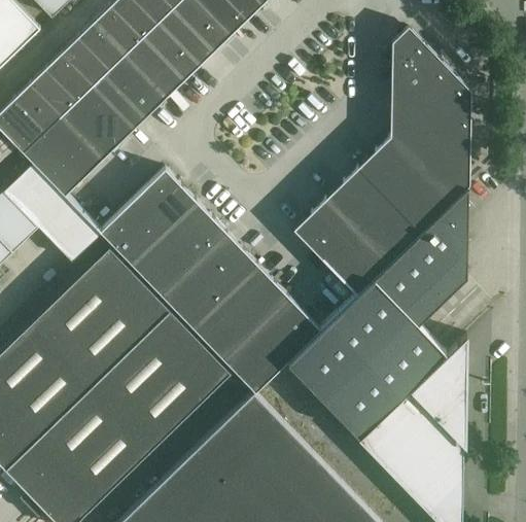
[(0,67),(39,30),(8,0),(0,0),(0,67)]
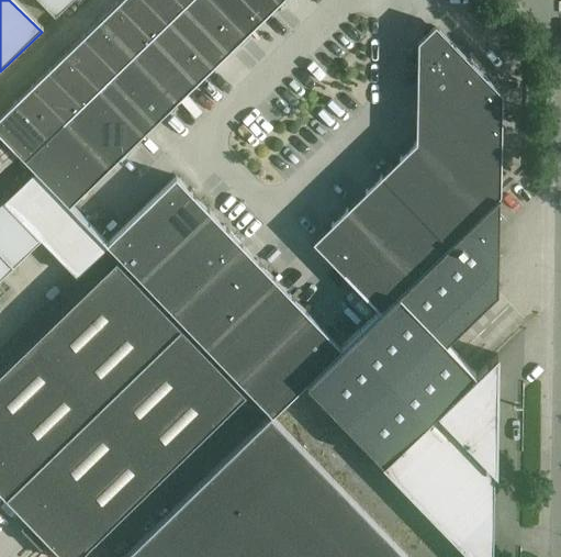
[(33,0),(54,21),(75,0),(33,0)]
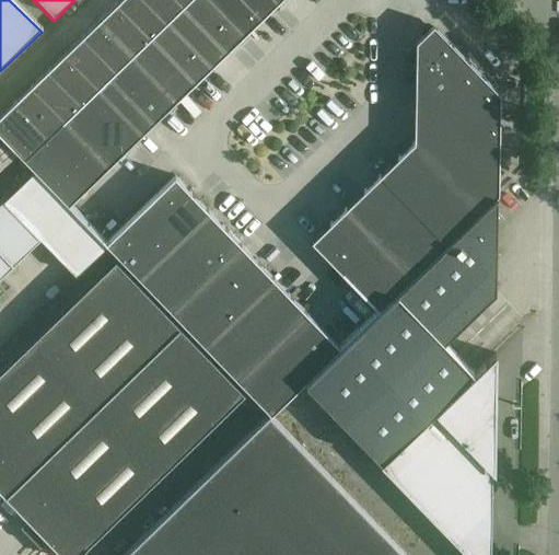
[(123,0),(115,8),(148,43),(165,26),(140,0),(123,0)]
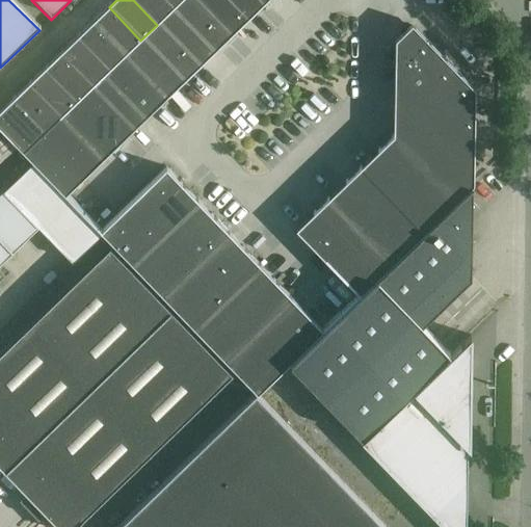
[(133,0),(157,25),(174,8),(164,0),(133,0)]
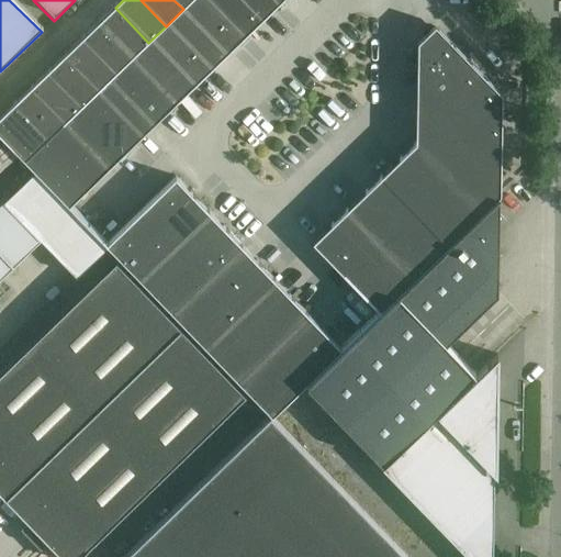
[(206,0),(192,0),(183,9),(166,26),(211,73),(227,55),(227,56),(245,40),(206,0)]
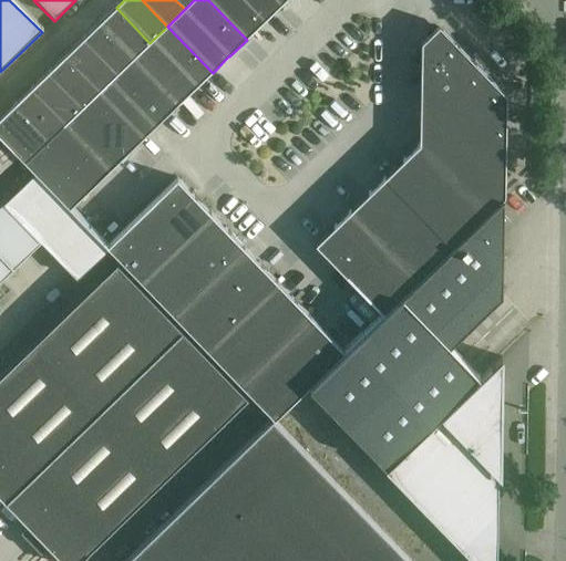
[(194,0),(175,0),(185,9),(194,0)]
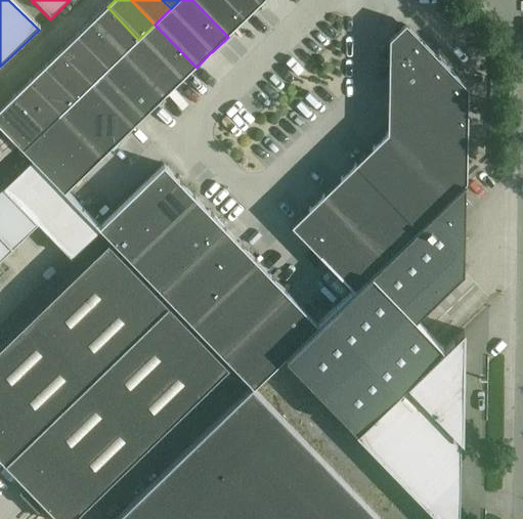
[(254,0),(192,0),(228,37),(244,20),(244,22),(260,6),(254,0)]
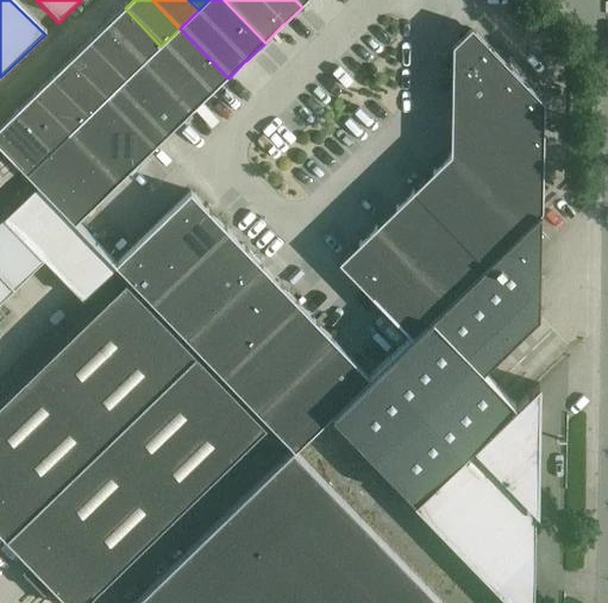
[(143,63),(161,46),(125,8),(107,26),(143,63)]
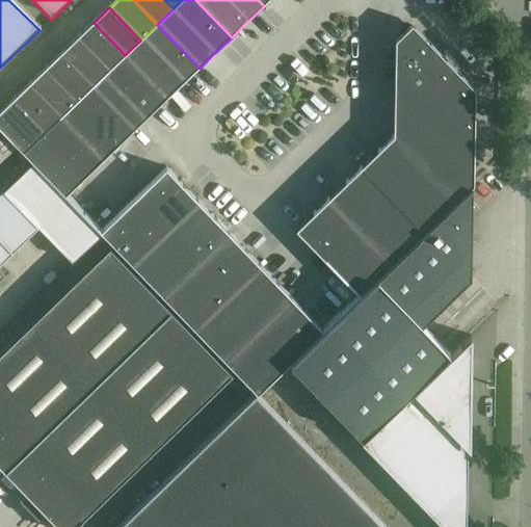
[(77,38),(108,71),(125,55),(94,23),(77,38)]
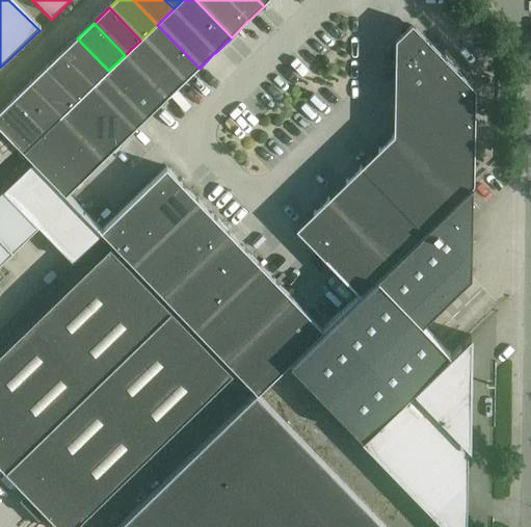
[(140,41),(125,55),(167,100),(183,83),(183,84),(200,69),(157,25),(140,41)]
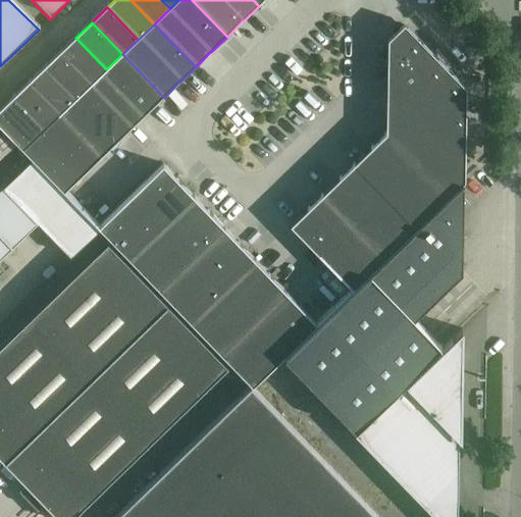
[(403,27),(386,43),(385,137),(369,152),(369,151),(291,227),(292,228),(291,229),(352,293),(464,186),(465,92),(403,27)]
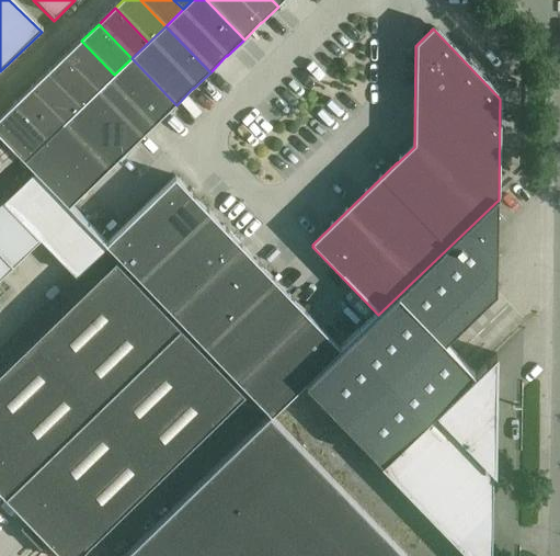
[(65,57),(98,91),(114,75),(81,41),(65,57)]
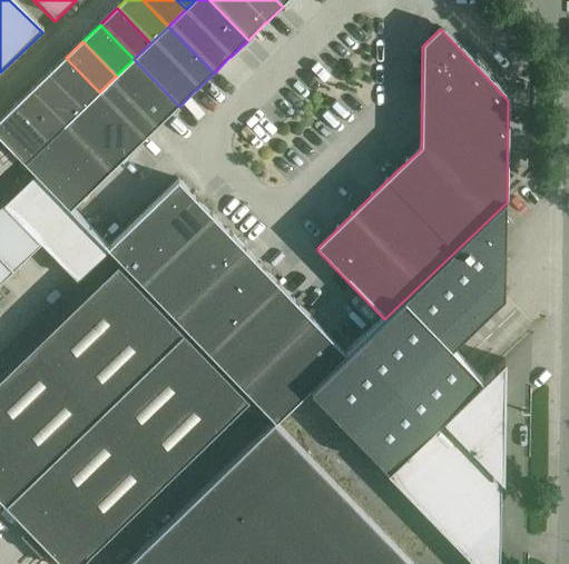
[(48,75),(81,109),(99,92),(66,58),(48,75)]
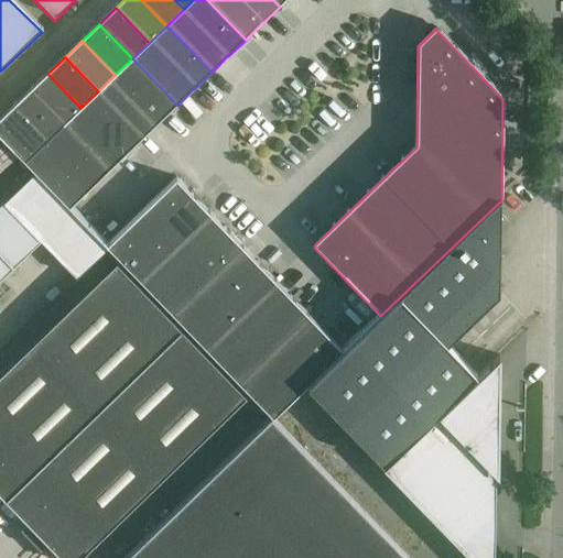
[(98,91),(142,139),(160,121),(160,122),(177,106),(132,58),(115,75),(98,91)]
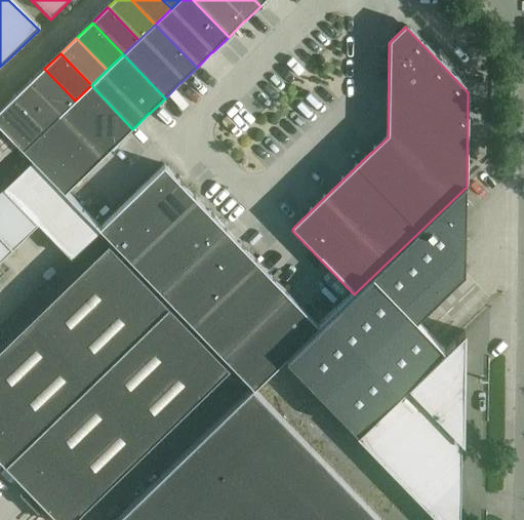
[(28,84),(59,116),(75,101),(44,69),(28,84)]
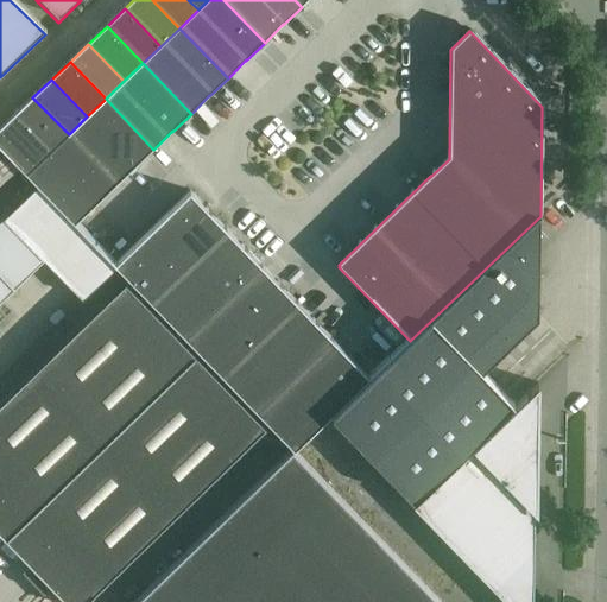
[(14,115),(50,152),(69,134),(32,97),(14,115)]
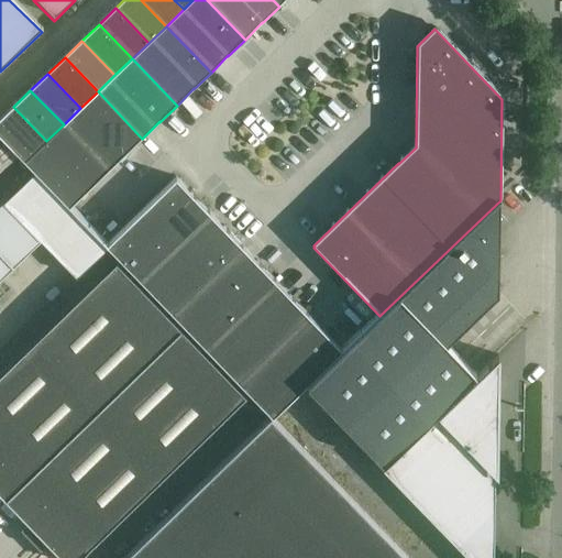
[(98,91),(80,108),(64,124),(108,172),(125,155),(143,139),(142,139),(98,91)]
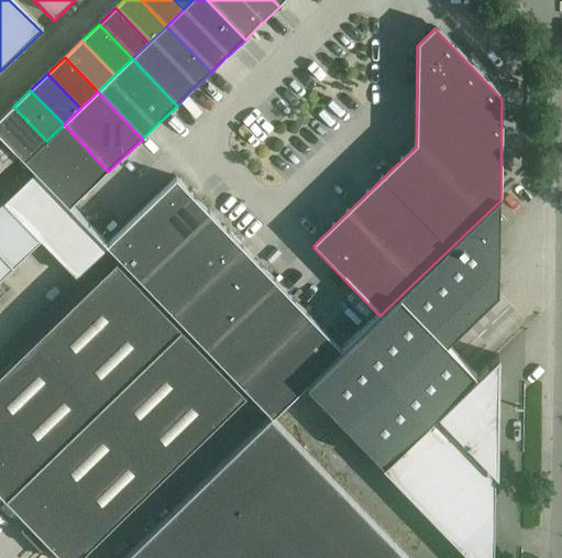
[(46,141),(13,107),(0,119),(0,140),(23,164),(46,141)]
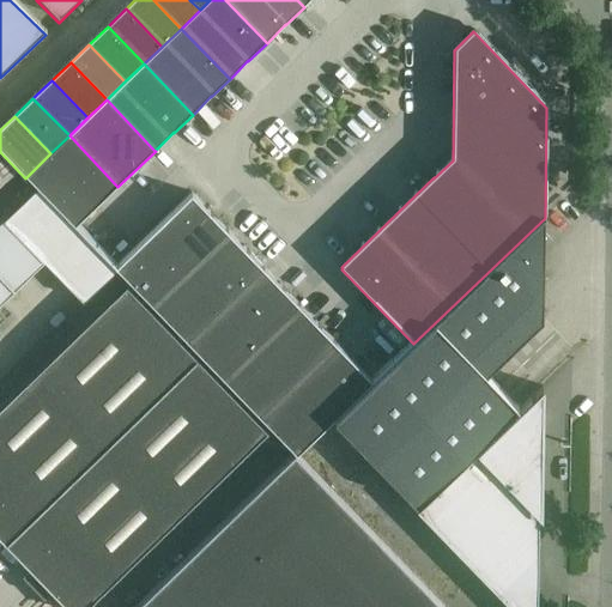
[(70,135),(50,153),(25,178),(37,190),(74,229),(117,187),(70,135)]
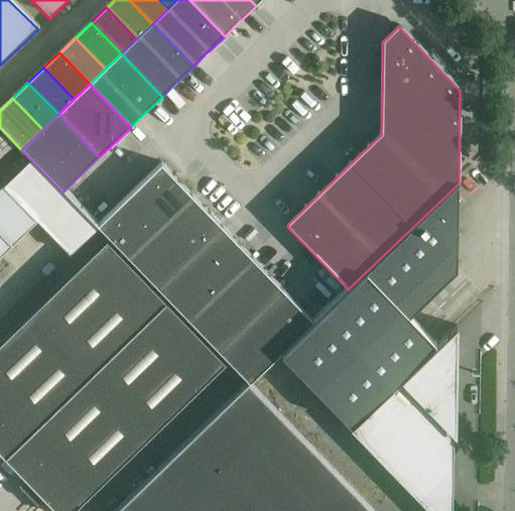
[(61,193),(62,193),(31,160),(2,188),(36,224),(69,258),(99,231),(97,228),(61,193)]
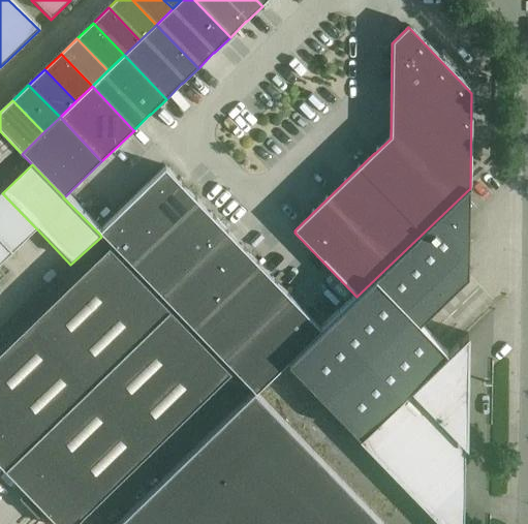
[(99,234),(101,237),(130,267),(196,204),(195,204),(196,203),(181,187),(164,171),(99,234)]
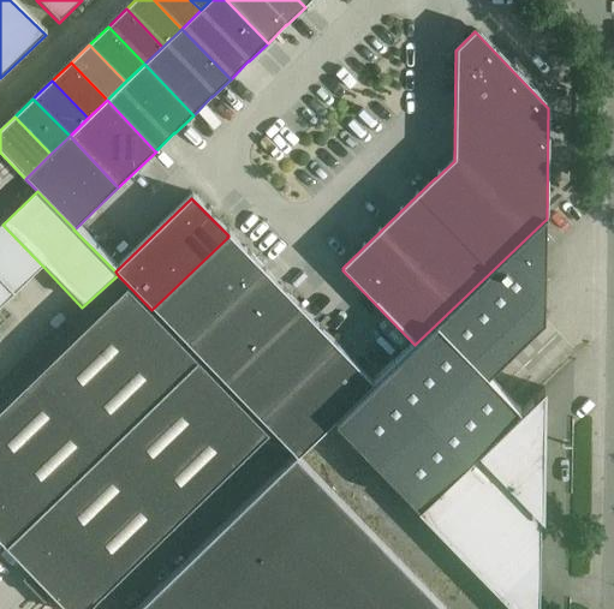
[(0,308),(43,267),(3,225),(0,226),(0,308)]
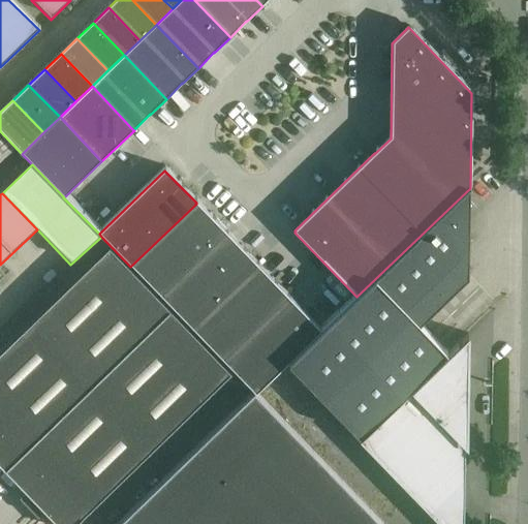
[(196,204),(130,267),(255,395),(321,332),(289,300),(289,299),(274,283),(258,268),(243,251),(227,236),(212,219),(196,204)]
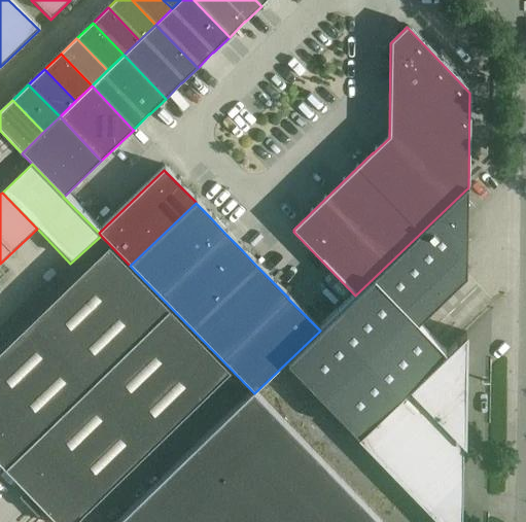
[(434,220),(285,366),(357,440),(444,356),(415,327),(464,280),(450,266),(464,251),(434,220)]
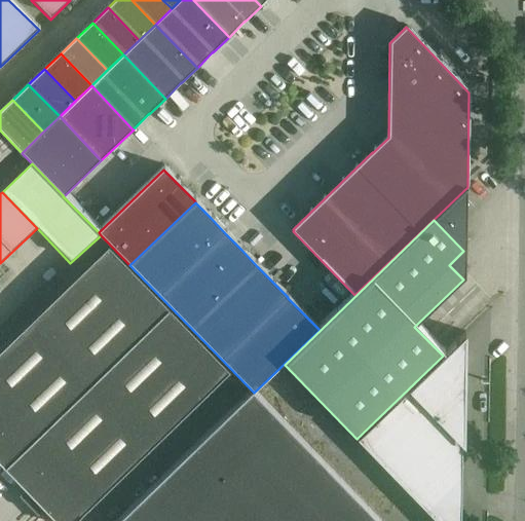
[(0,466),(52,520),(76,520),(229,374),(108,249),(0,352),(0,466)]
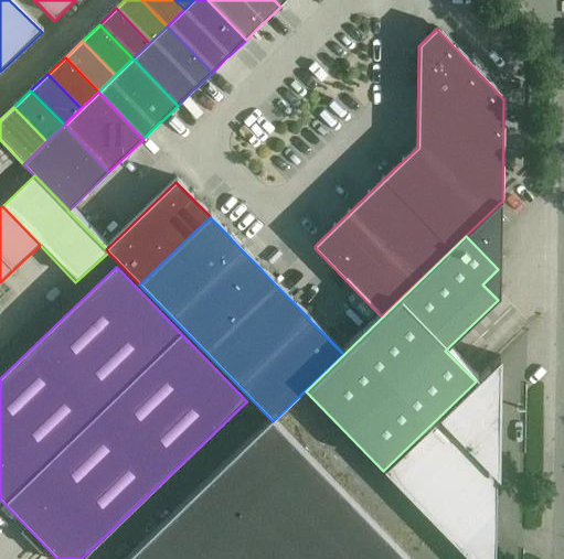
[(497,480),(498,409),(499,361),(383,473),(467,558),(493,558),(496,479),(497,480)]
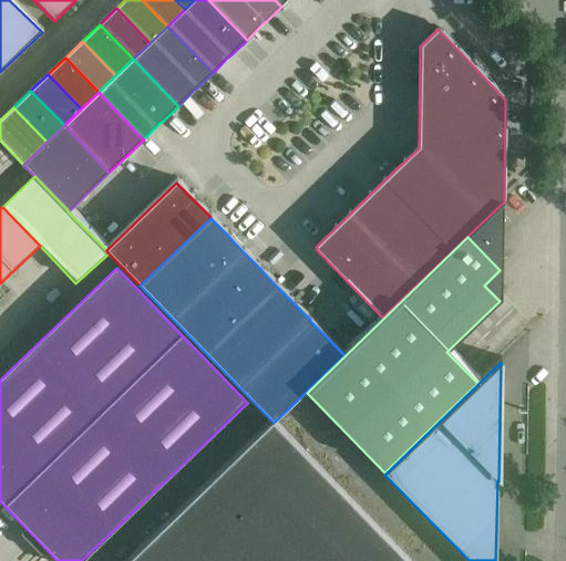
[(404,560),(271,423),(127,560),(404,560)]
